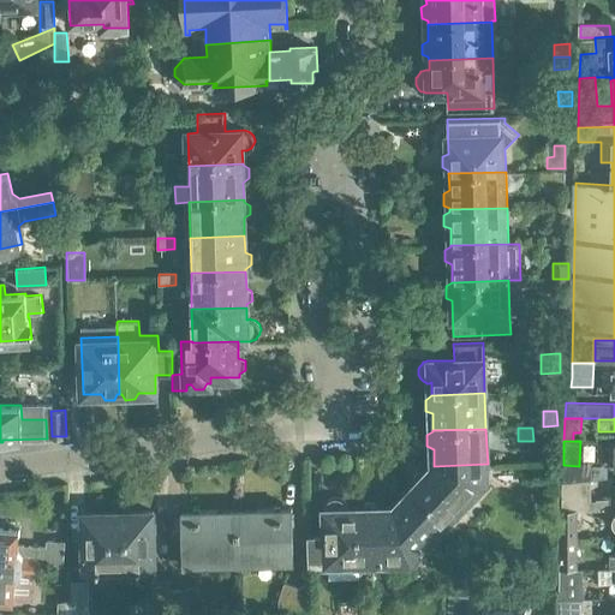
[(434,466),(427,473),(418,472),(413,478),(415,487),(413,488),(451,520),(488,482),(488,464),(434,466)]
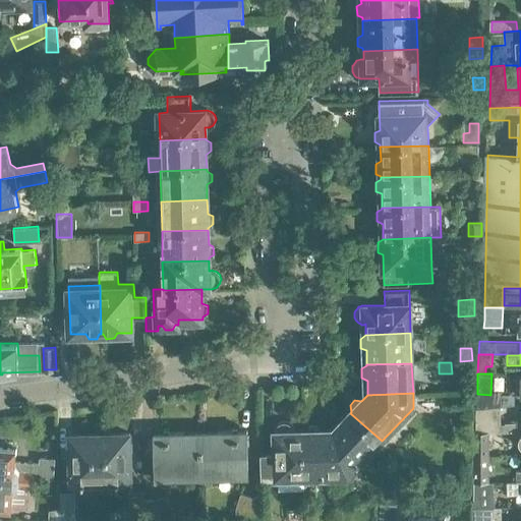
[(514,396),(490,395),(477,394),(477,409),(500,407),(514,406),(514,396)]
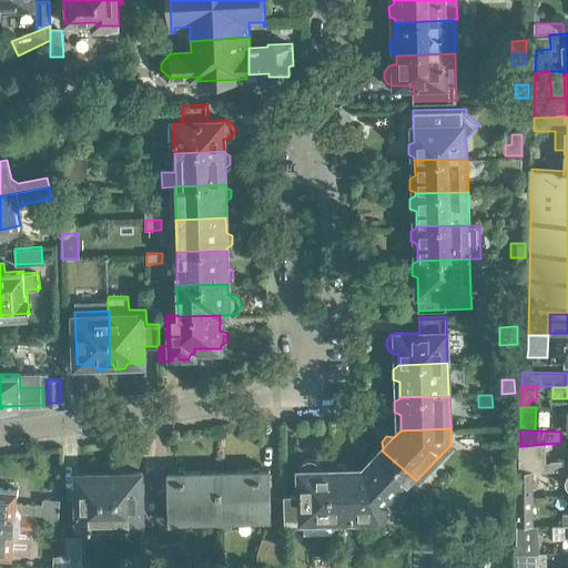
[(546,464),(545,444),(520,446),(519,474),(533,473),(557,473),(557,464),(546,464)]
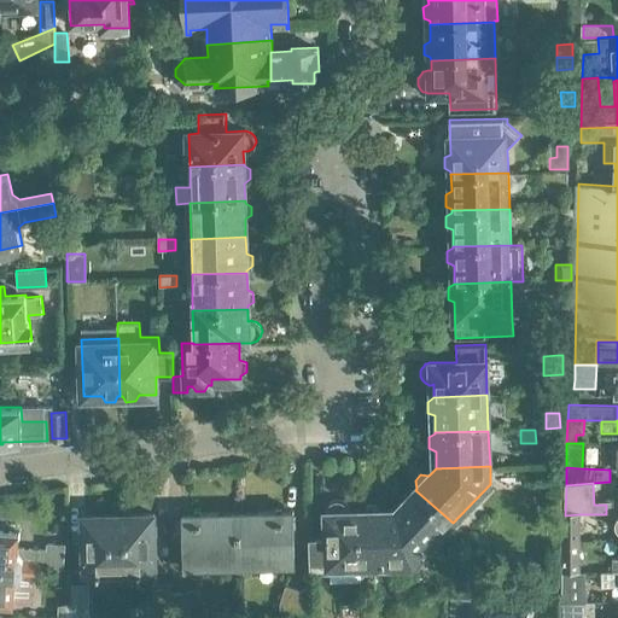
[(403,493),(406,500),(396,511),(397,511),(398,564),(413,564),(453,523),(415,490),(407,489),(403,493)]
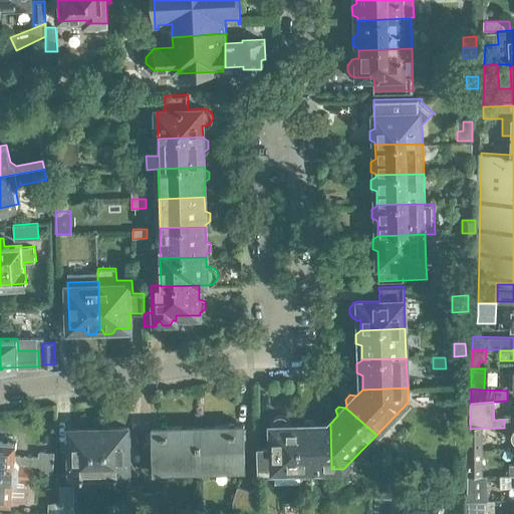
[(506,426),(513,425),(513,412),(504,413),(504,420),(504,428),(506,428),(506,426)]
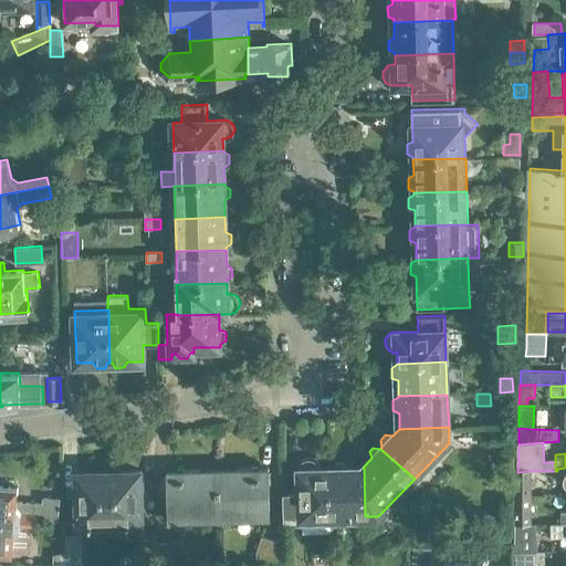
[(332,517),(329,469),(320,469),(320,468),(320,467),(320,464),(318,463),(317,461),(316,460),(315,459),(313,458),(312,458),(308,457),(306,458),(304,459),(302,460),(301,461),(300,463),(300,464),(300,467),(300,468),(300,470),(300,491),(284,492),(284,517),(332,517)]
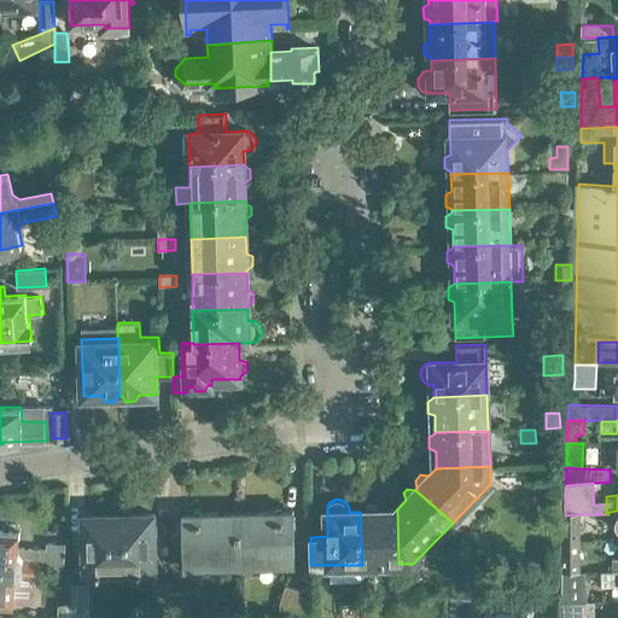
[(362,512),(360,512),(362,565),(398,564),(397,511),(396,511),(379,511),(374,505),(366,505),(362,512)]
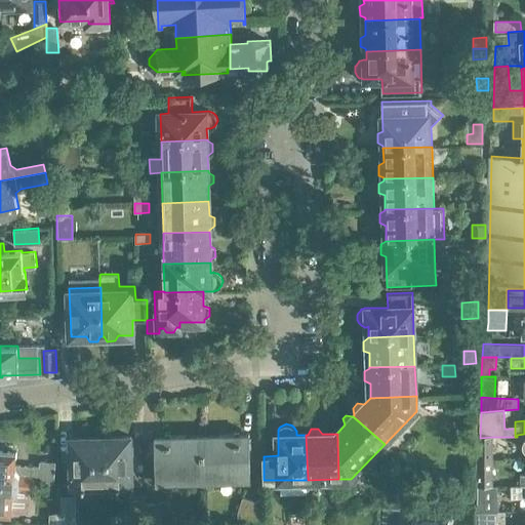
[(249,433),(227,434),(229,481),(250,480),(250,457),(252,457),(251,437),(249,437),(249,433)]
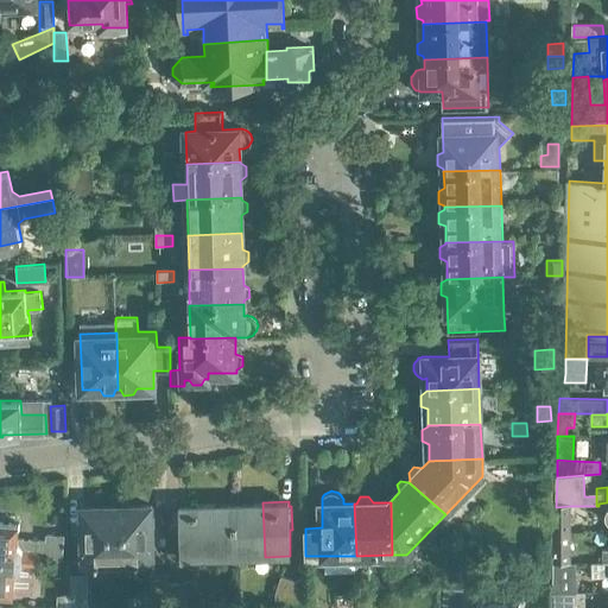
[(234,502),(208,504),(210,559),(236,558),(234,502)]
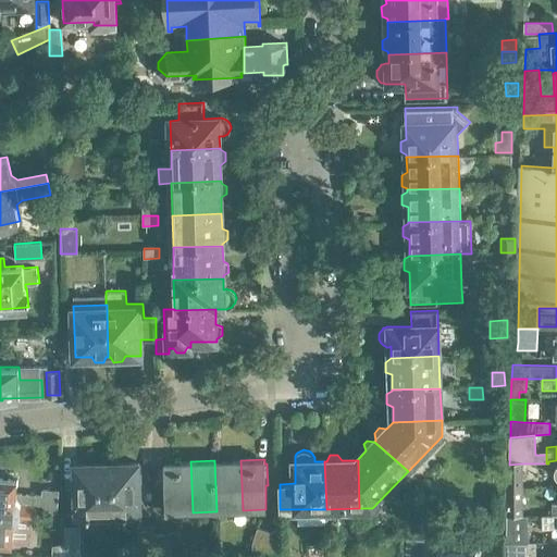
[(240,460),(214,460),(217,511),(243,510),(240,460)]
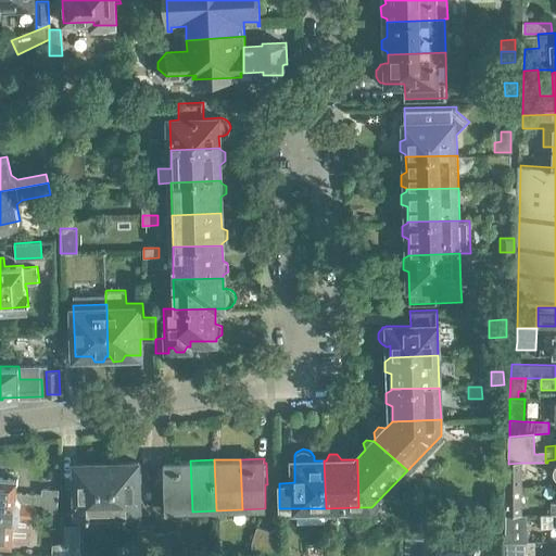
[(555,459),(547,460),(547,463),(545,463),(546,471),(553,471),(553,472),(553,474),(554,475),(555,476),(555,477),(555,459)]
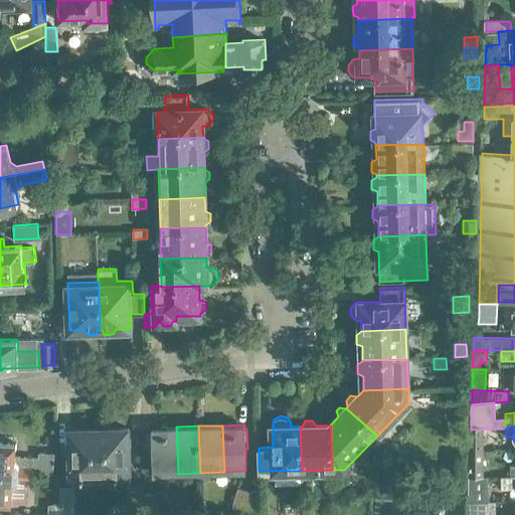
[(154,474),(178,474),(176,426),(153,427),(153,432),(151,432),(152,452),(154,451),(154,474)]
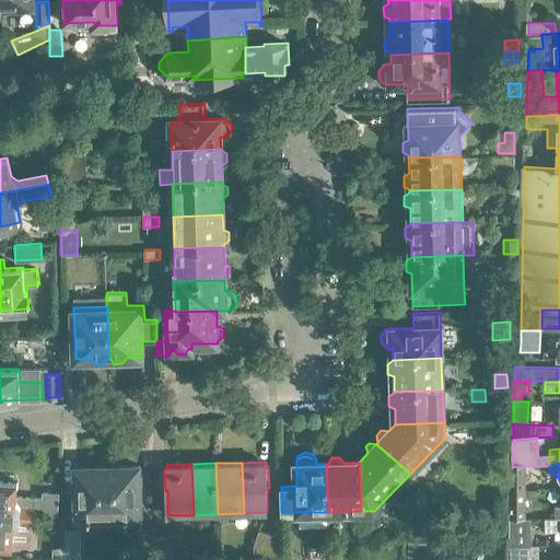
[(139,465),(107,466),(109,522),(141,521),(140,503),(141,503),(141,483),(139,483),(139,465)]
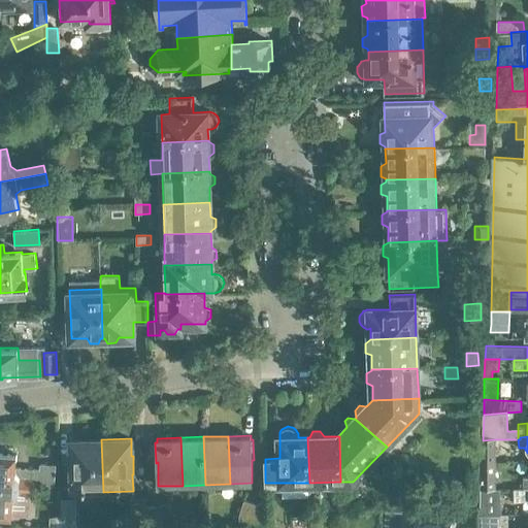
[(103,492),(101,439),(71,440),(72,458),(71,458),(72,476),(73,476),(74,493),(103,492)]
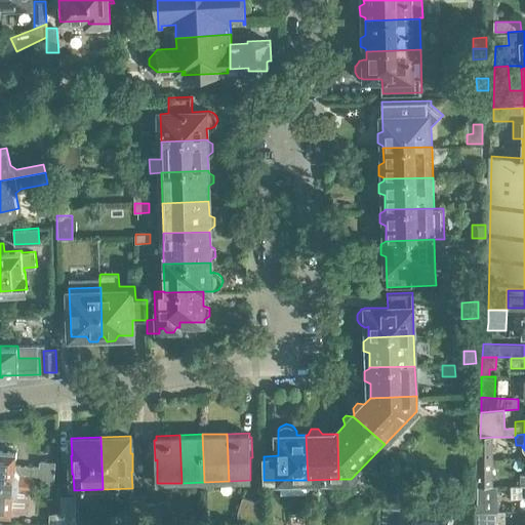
[(480,460),(492,459),(492,437),(480,438),(480,460)]
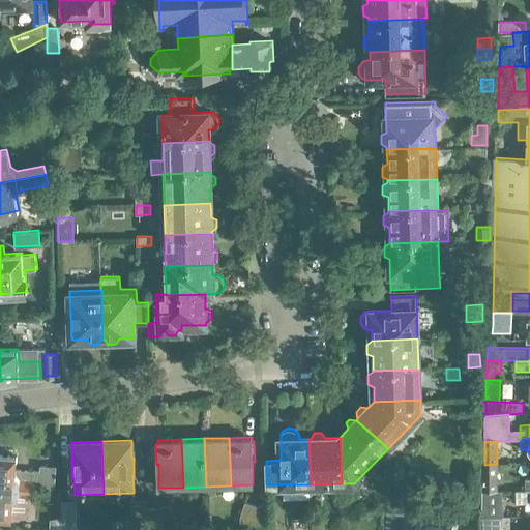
[(17,471),(18,455),(0,453),(0,484),(31,488),(54,489),(55,468),(39,467),(38,472),(17,471)]
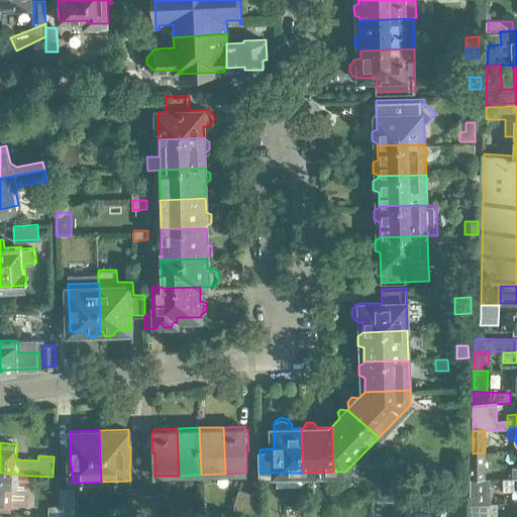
[(485,481),(485,452),(473,453),(472,481),(485,481)]
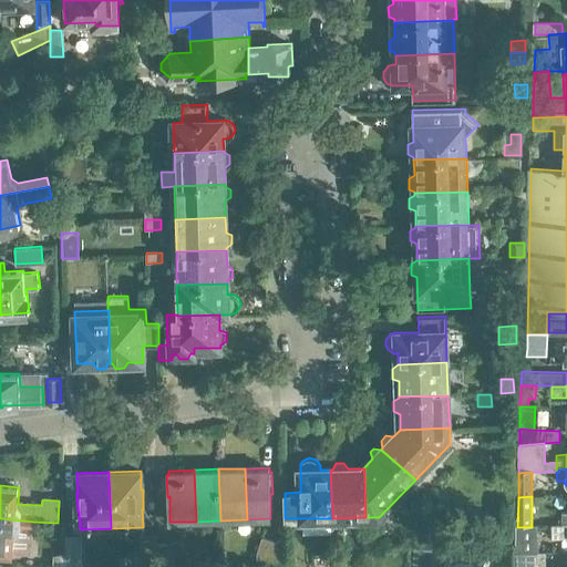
[(32,531),(33,522),(0,518),(0,553),(13,554),(31,555),(32,531)]
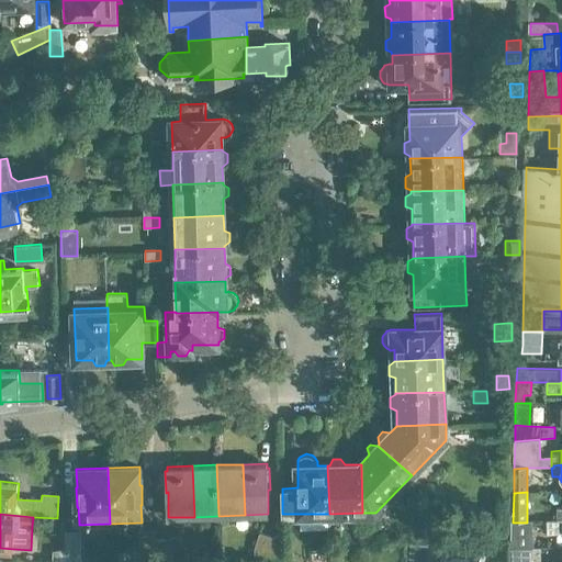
[(561,520),(548,521),(548,534),(561,532),(561,520)]
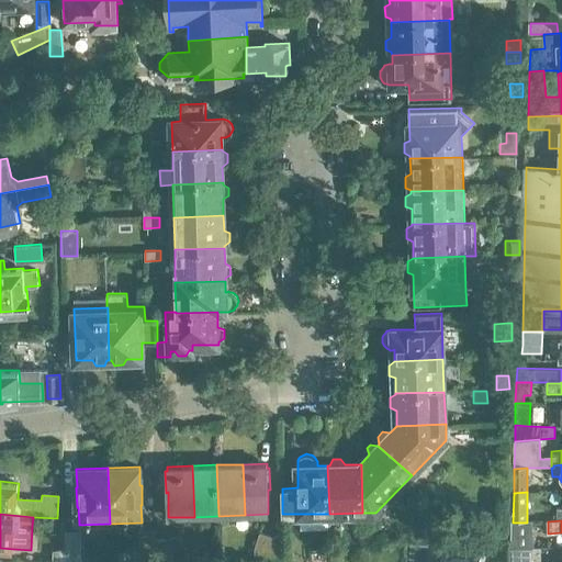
[(513,549),(534,547),(532,521),(527,523),(513,523),(513,549)]
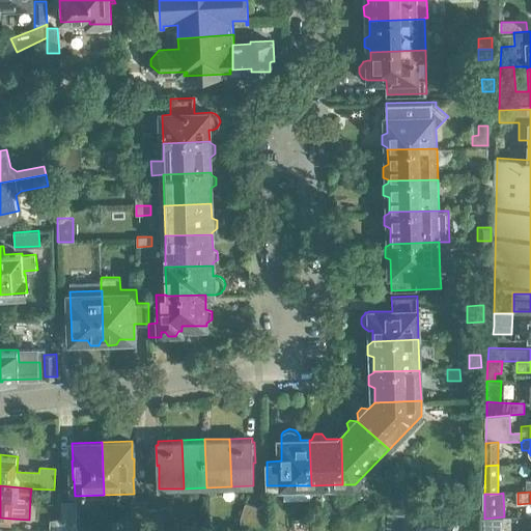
[(147,530),(147,509),(146,500),(132,500),(133,530),(147,530)]
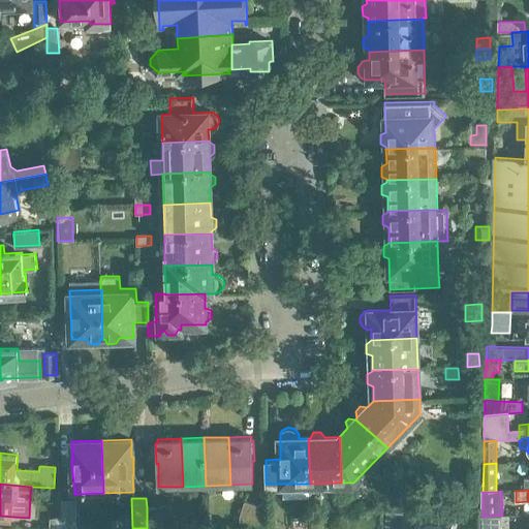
[(74,500),(61,500),(62,528),(75,528),(74,500)]
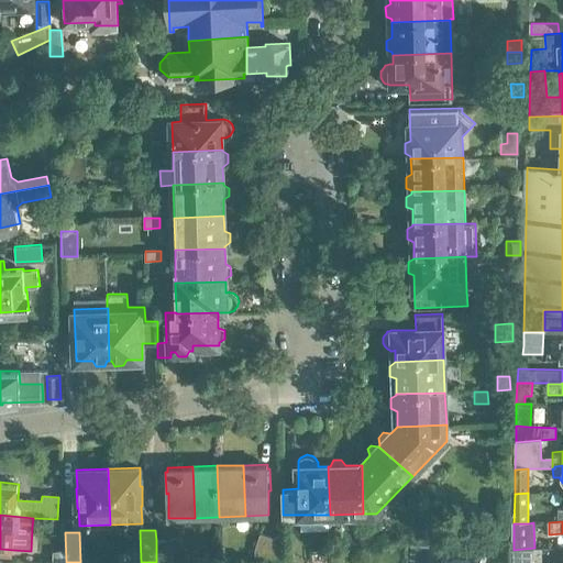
[(261,533),(252,561),(282,562),(287,562),(284,537),(272,537),(261,533)]
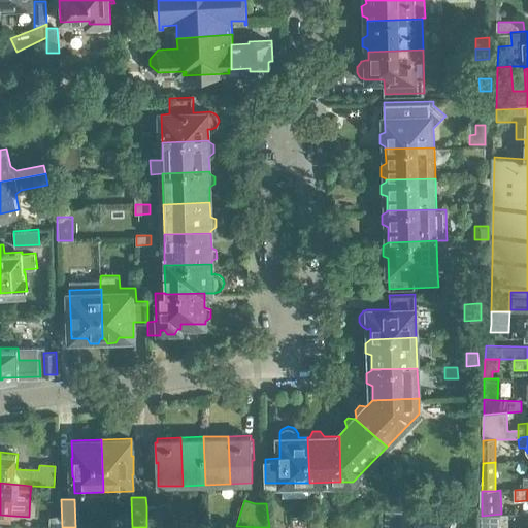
[(387,510),(385,527),(401,527),(402,512),(387,510)]
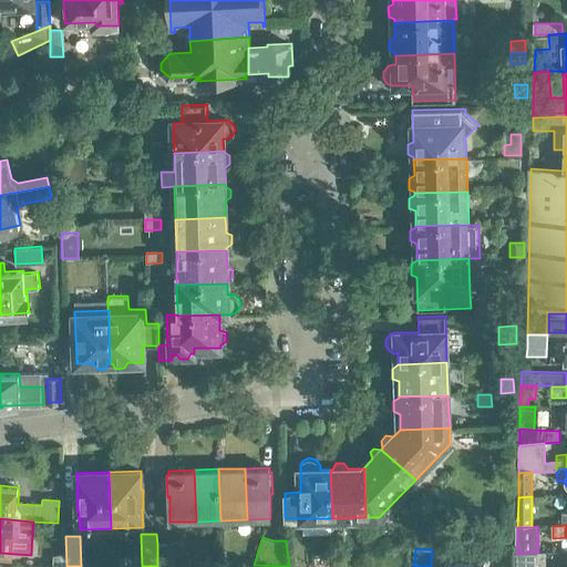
[(332,549),(332,565),(344,565),(344,549),(332,549)]
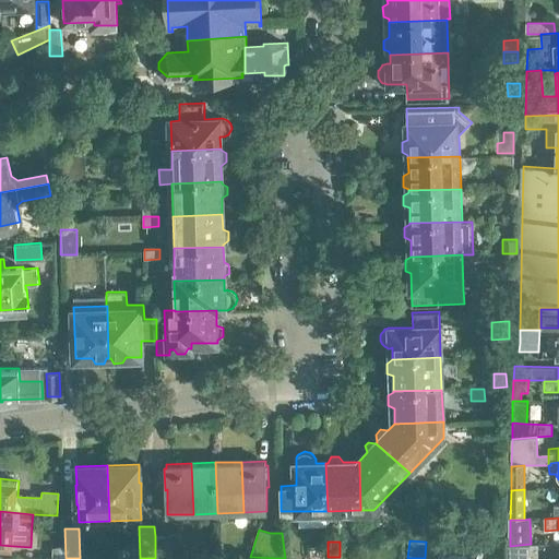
[(531,545),(531,544),(510,546),(510,558),(543,558),(544,545),(531,545)]
